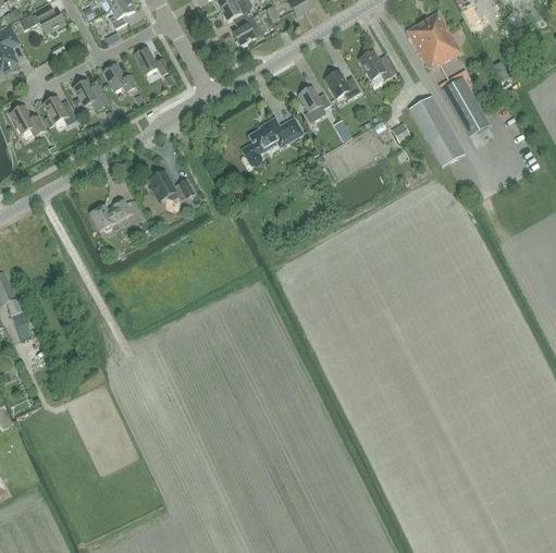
[(110,9),(125,0),(99,0),(100,1),(101,0),(106,0),(110,9)]
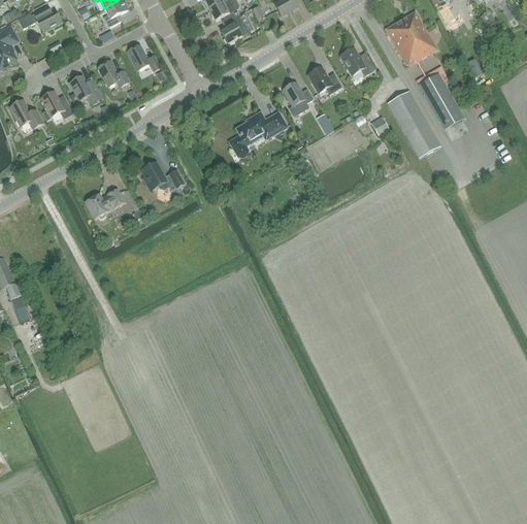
[(119,0),(104,8),(107,13),(103,17),(108,26),(120,20),(117,14),(128,8),(124,1),(123,1),(122,0),(119,0)]
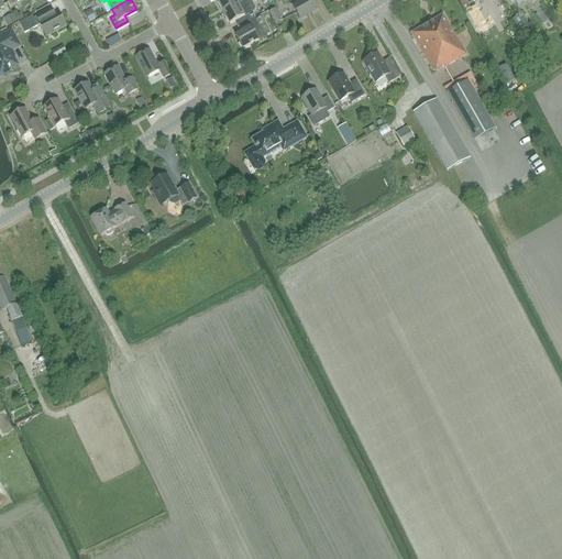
[(218,0),(222,9),(238,0),(218,0)]
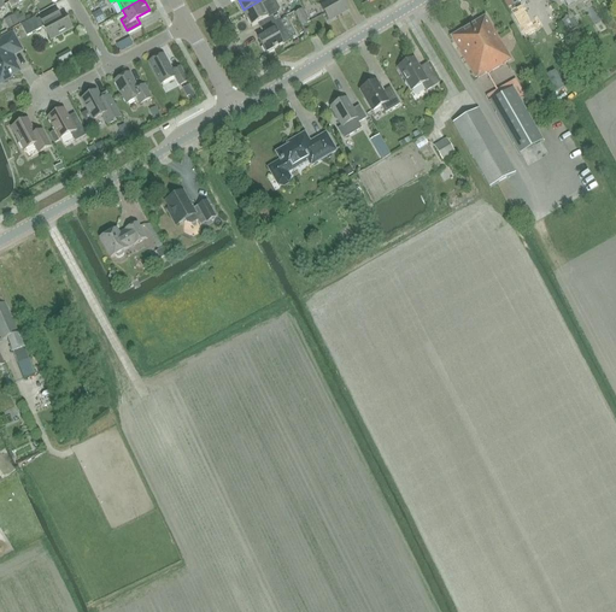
[(260,0),(244,10),(251,23),(257,19),(259,25),(265,23),(275,18),(271,12),(277,9),(279,5),(275,0),(260,0)]
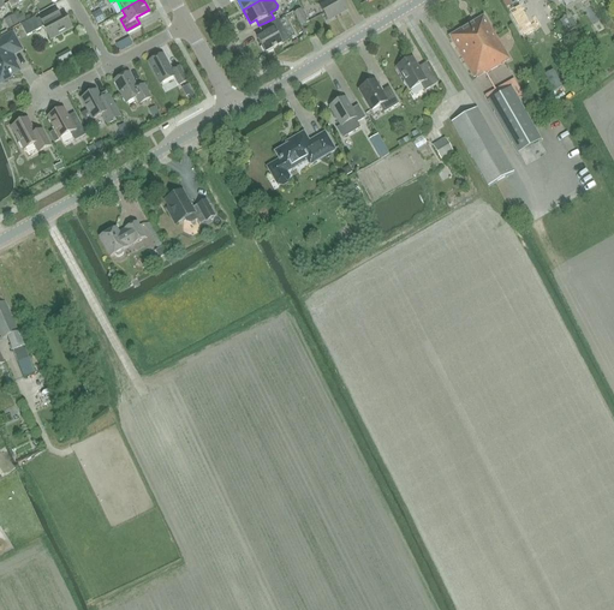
[(344,6),(340,0),(320,0),(319,1),(327,16),(344,6)]
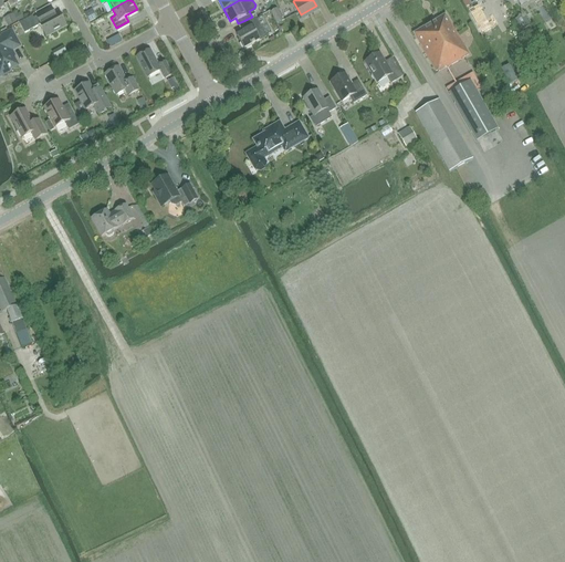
[(475,19),(482,14),(475,4),(469,8),(475,19)]
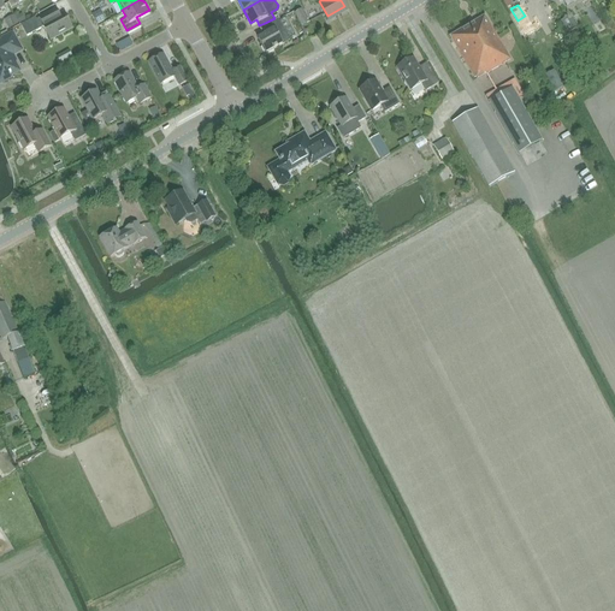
[(49,36),(71,24),(64,11),(59,13),(55,6),(36,16),(35,13),(19,22),(25,33),(42,24),(49,36)]
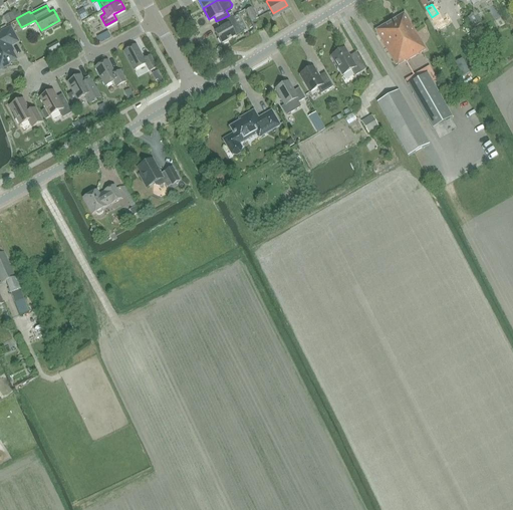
[(256,15),(250,5),(245,8),(251,18),(256,15)]
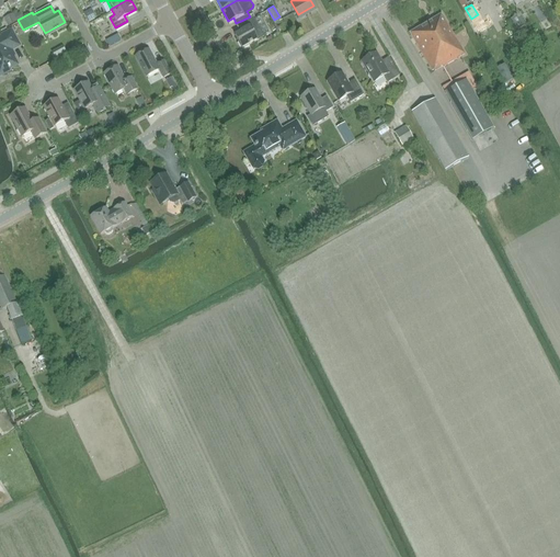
[(90,7),(83,10),(88,18),(94,14),(90,7)]
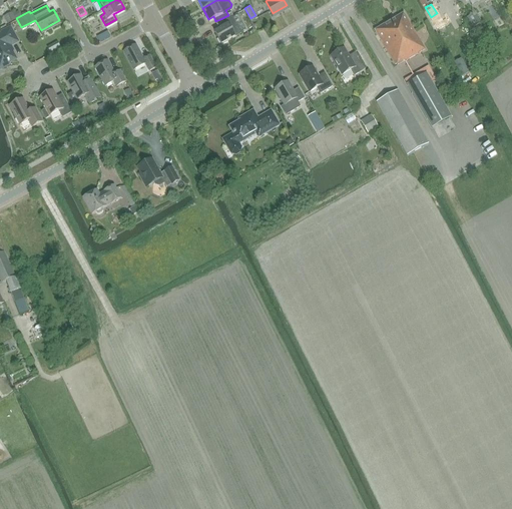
[(402,10),(374,26),(394,62),(402,57),(402,58),(423,46),(402,10)]
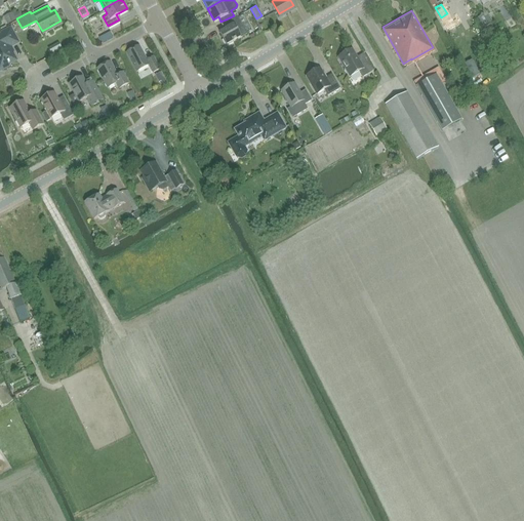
[(492,21),(486,10),(477,15),(483,26),(492,21)]
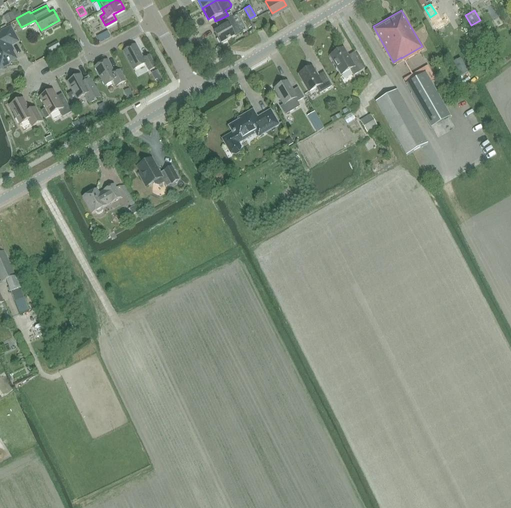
[(7,21),(15,17),(14,15),(13,12),(12,11),(4,16),(7,21)]
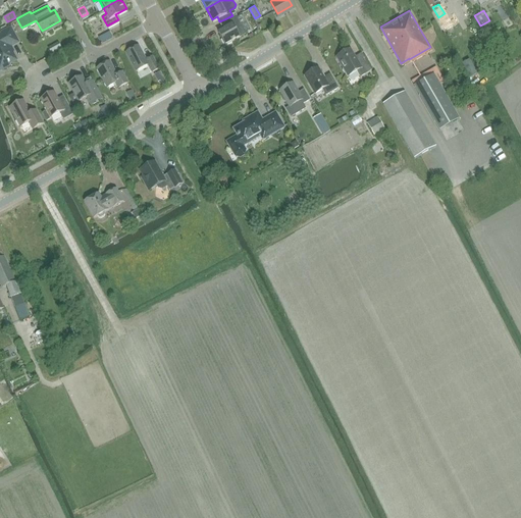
[(227,24),(218,30),(224,42),(239,34),(245,31),(243,27),(248,24),(242,11),(236,14),(236,13),(232,15),(224,19),(227,24)]
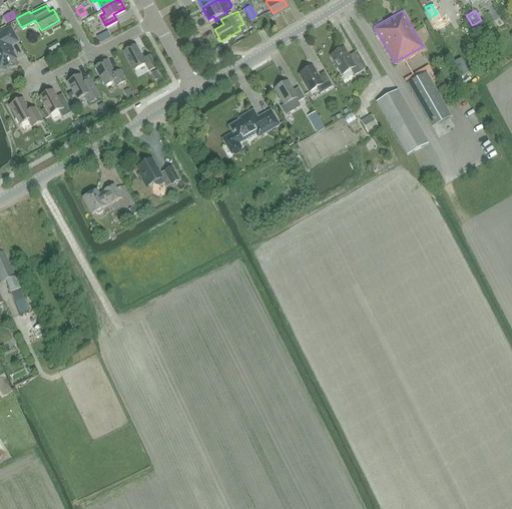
[(2,31),(0,32),(0,62),(1,65),(8,61),(8,60),(15,56),(8,43),(16,38),(9,25),(1,30),(2,31)]
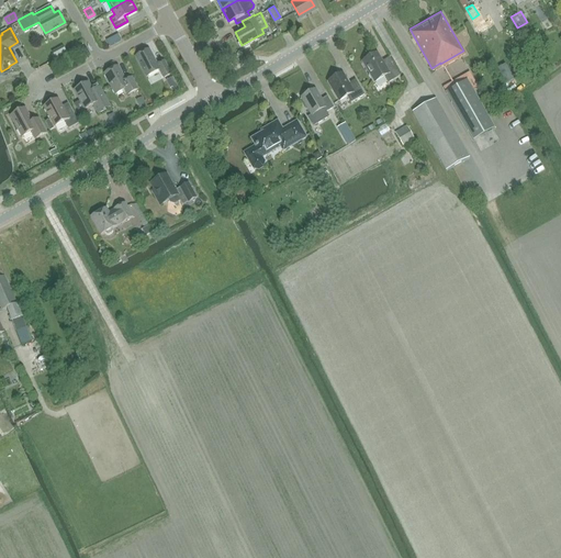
[(111,34),(105,37),(109,43),(114,40),(111,34)]
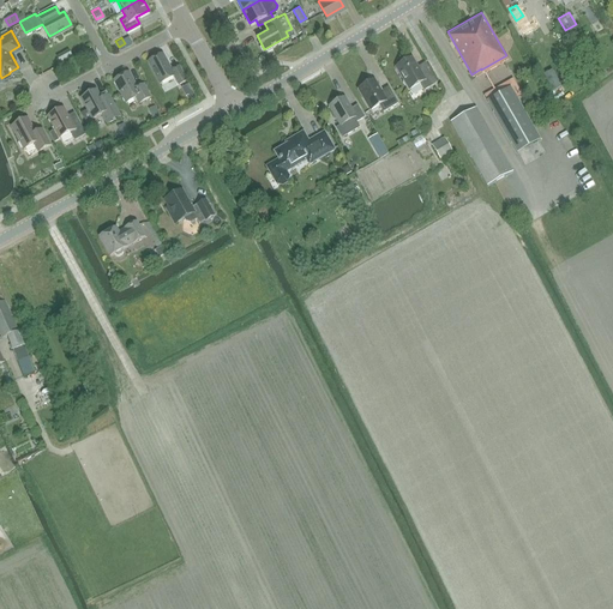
[(148,59),(160,80),(173,72),(178,80),(185,77),(178,62),(170,66),(162,50),(148,59)]
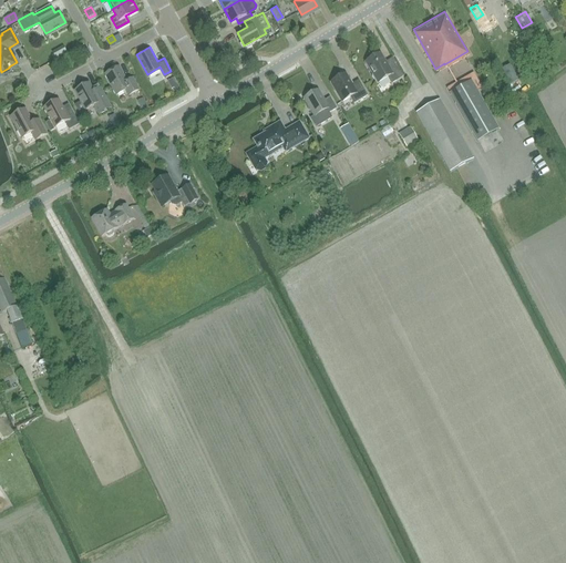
[(379,49),(364,59),(372,71),(371,72),(376,80),(387,73),(390,80),(402,73),(394,60),(388,63),(379,49)]
